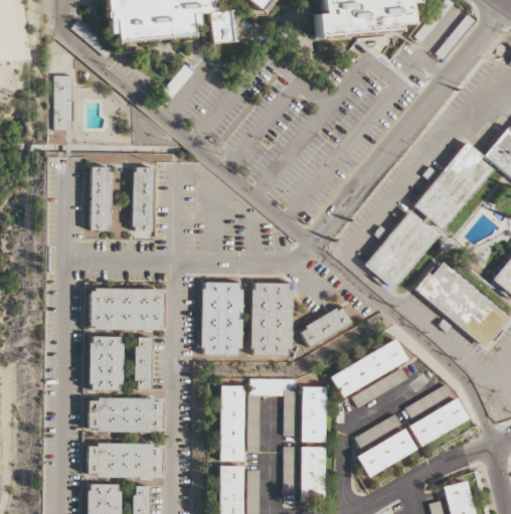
[(236,40),(235,10),(219,11),(218,0),(108,0),(111,32),(118,32),(119,41),(196,36),(196,28),(202,28),(201,13),(211,12),(213,42),(236,40)]
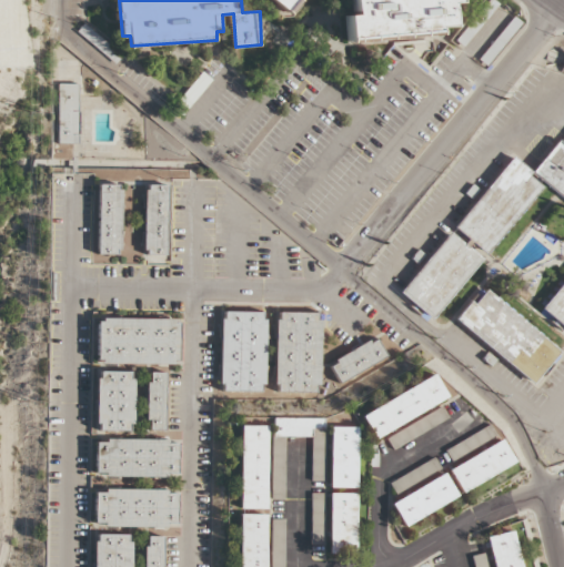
[(277,0),(292,12),(301,0),(277,0)]
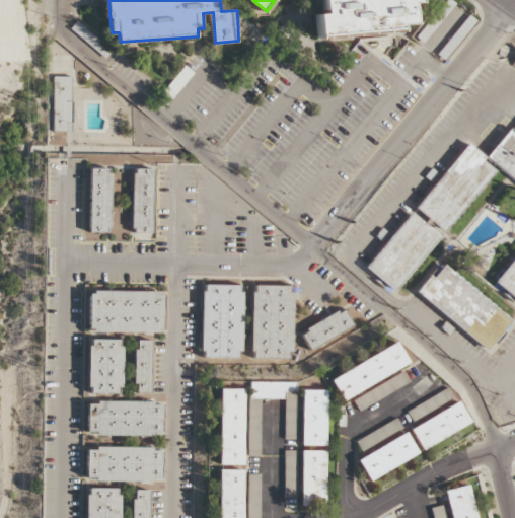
[(318,0),(319,13),(313,13),(314,35),(398,31),(397,24),(412,23),(411,2),(417,2),(416,0),(318,0)]
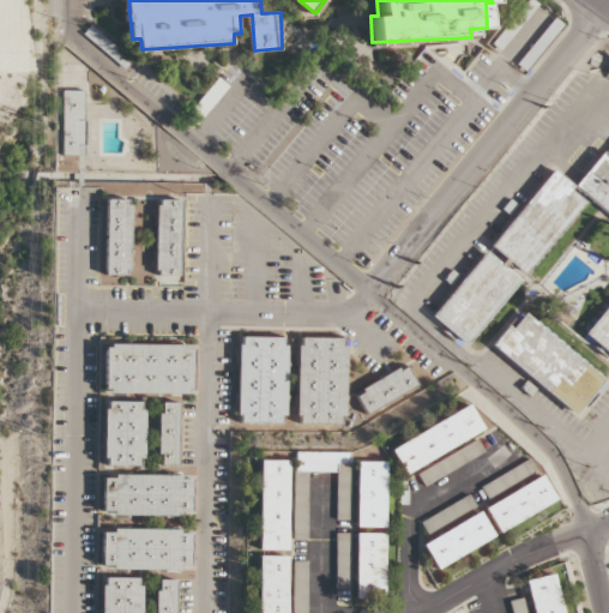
[(541,4),(536,0),(529,0),(498,44),(507,52),(541,4)]
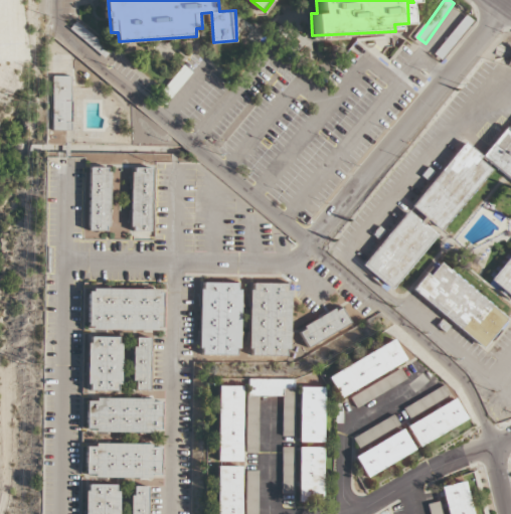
[(175,96),(195,71),(186,64),(166,89),(175,96)]
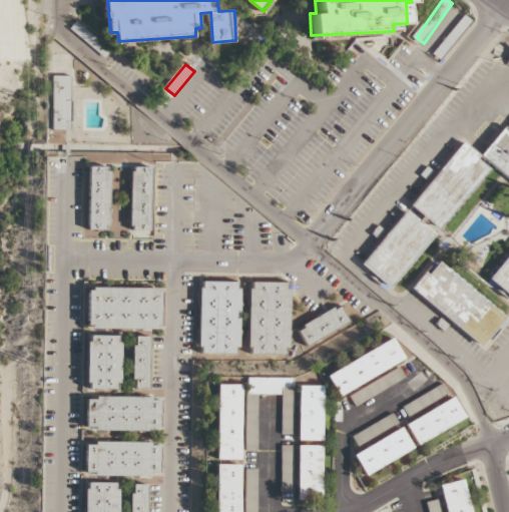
[(55,74),(55,129),(74,129),(74,74),(55,74)]
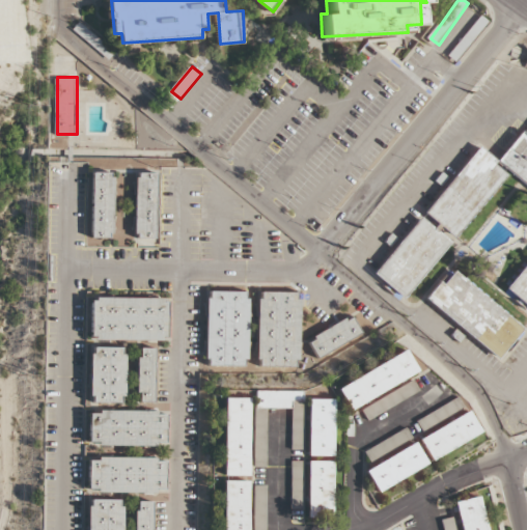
[(498,161),(526,185),(526,129),(525,128),(498,161)]
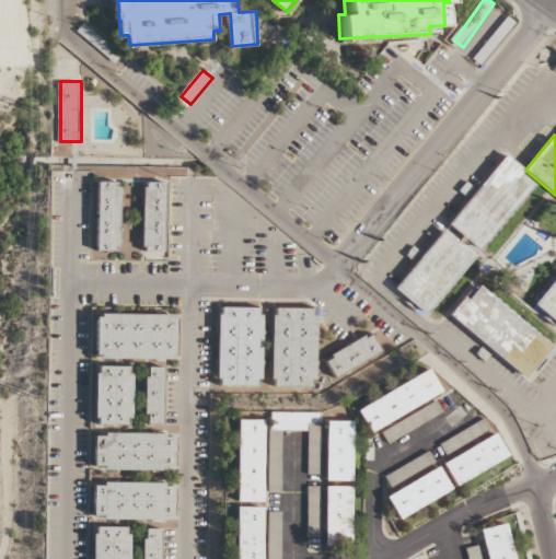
[(450,223),(509,153),(526,167),(523,172),(537,184),(482,251),(450,223)]
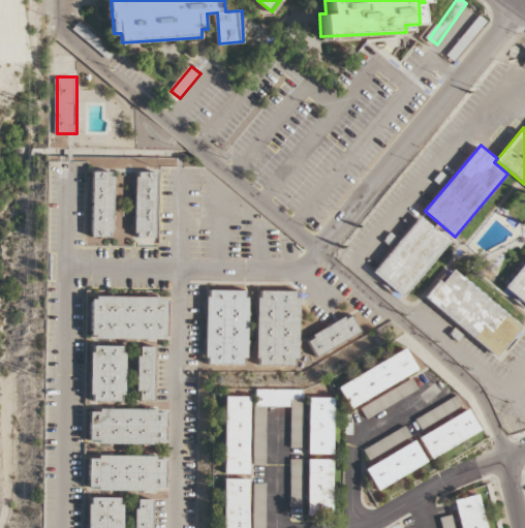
[(116,171),(94,171),(94,236),(116,236),(116,171)]
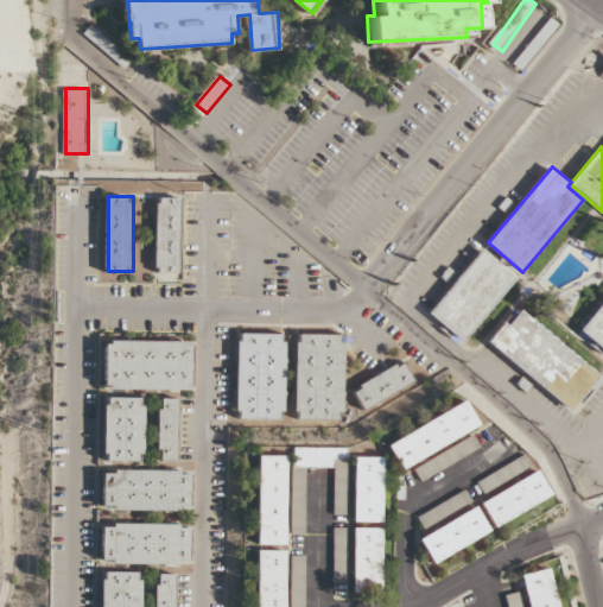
[(157,196),(157,272),(183,272),(183,196),(157,196)]
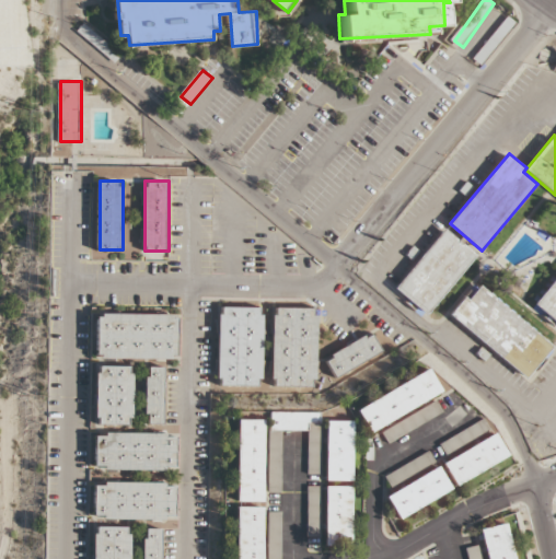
[(397,288),(447,229),(479,255),(429,315),(397,288)]
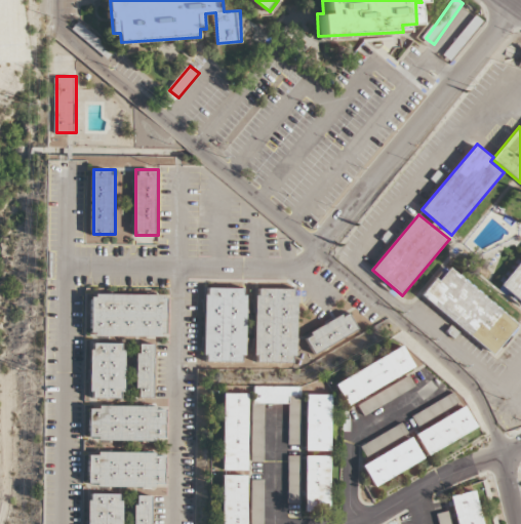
[(520,263),(503,285),(520,300),(520,263)]
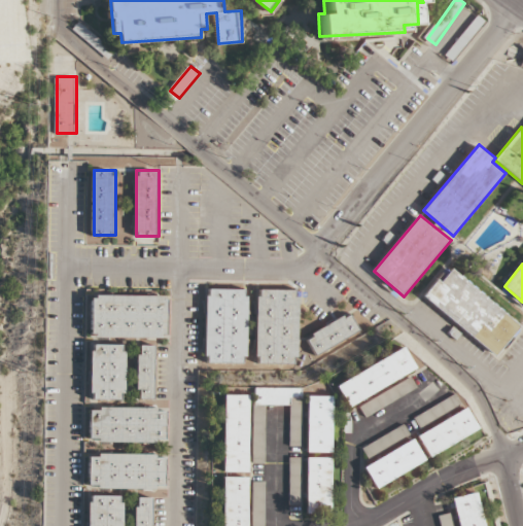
[(425,296),(497,356),(522,325),(451,267),(425,296)]
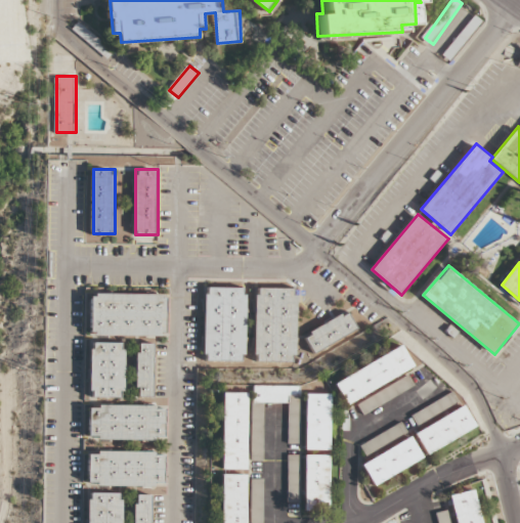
[(249,287),(206,287),(206,360),(249,360),(249,287)]
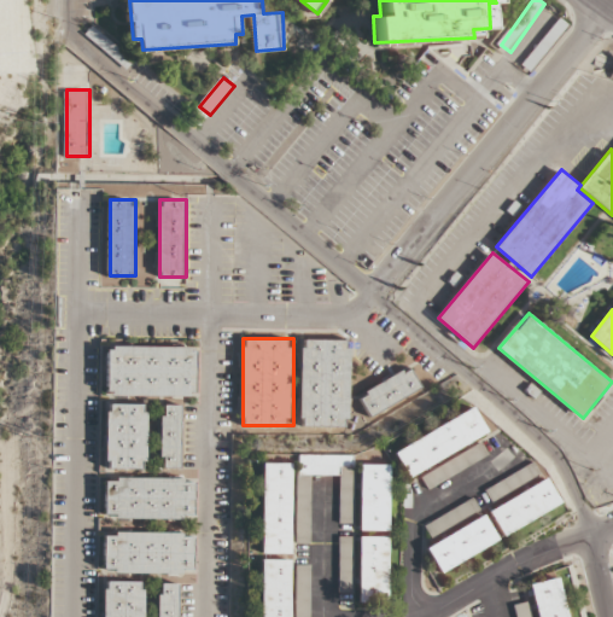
[(302,426),(352,426),(352,338),(302,338),(302,426)]
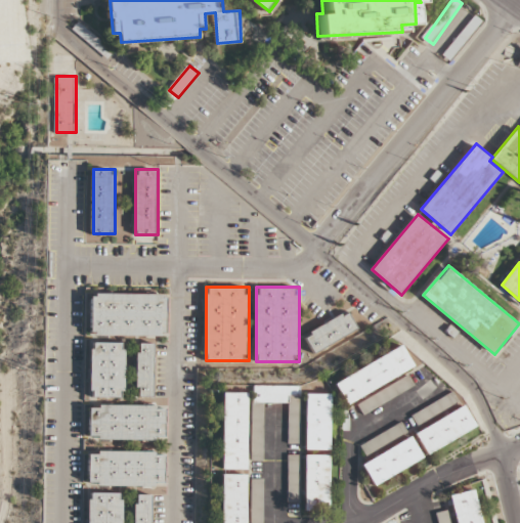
[(169,293),(92,293),(92,336),(169,336),(169,293)]
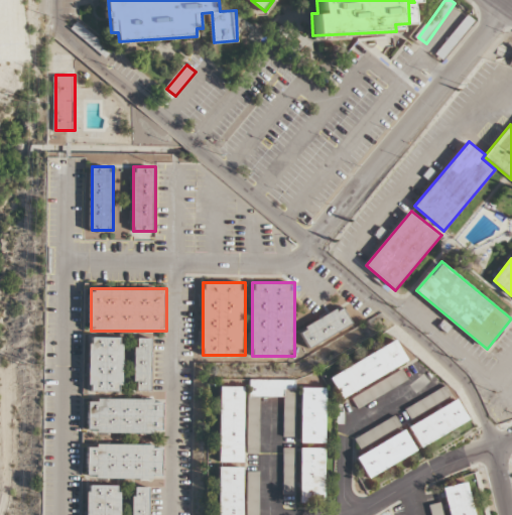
[(355,323),(344,304),(301,330),(312,349),(355,323)]
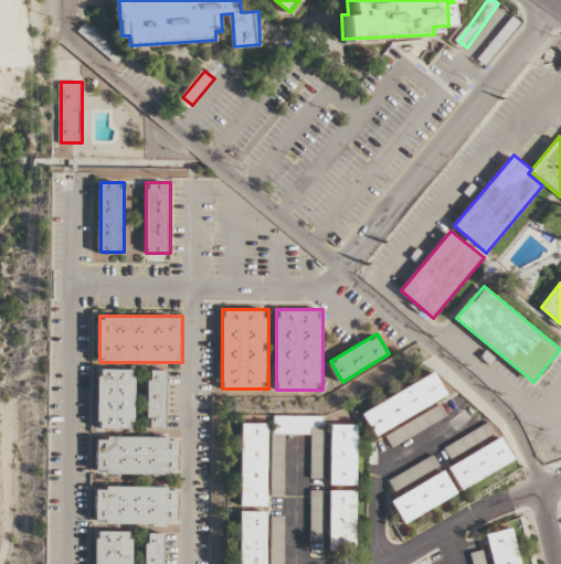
[(136,368),(97,368),(97,428),(136,428),(136,368)]
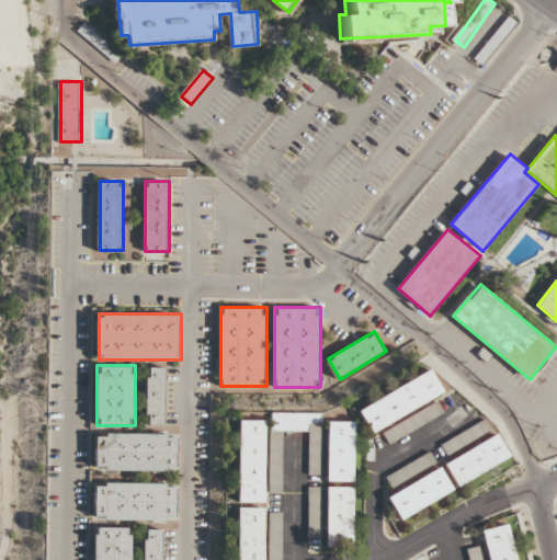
[(147,424),(166,424),(166,366),(147,366),(147,424)]
